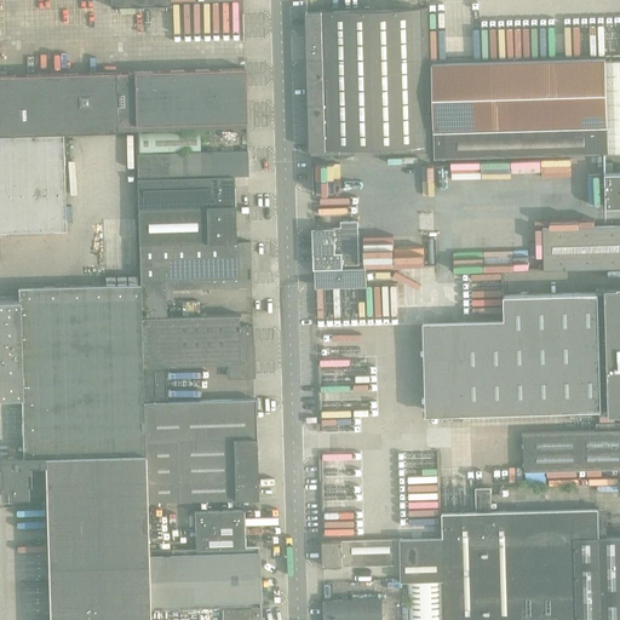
[(432,153),(428,9),(306,12),(311,150),(311,156),(355,155),(355,149),(373,149),(374,154),(432,153)]
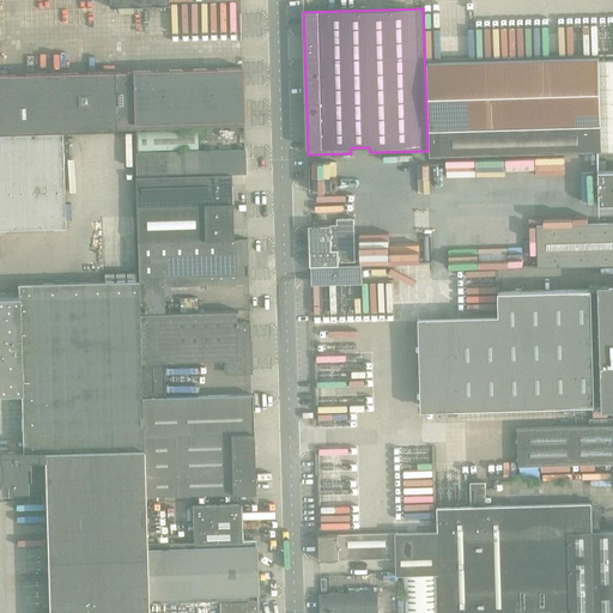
[(601,126),(599,61),(599,59),(428,64),(430,156),(599,152),(598,126),(601,126)]
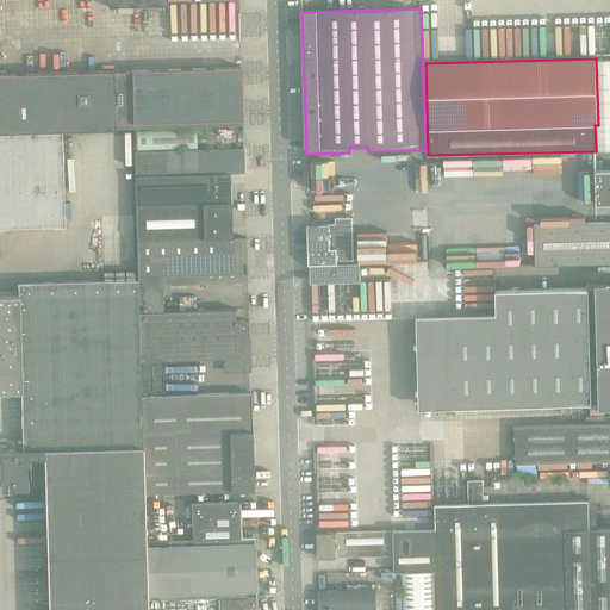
[(132,70),(132,72),(134,129),(242,126),(242,120),(243,120),(242,68),(236,68),(132,70)]
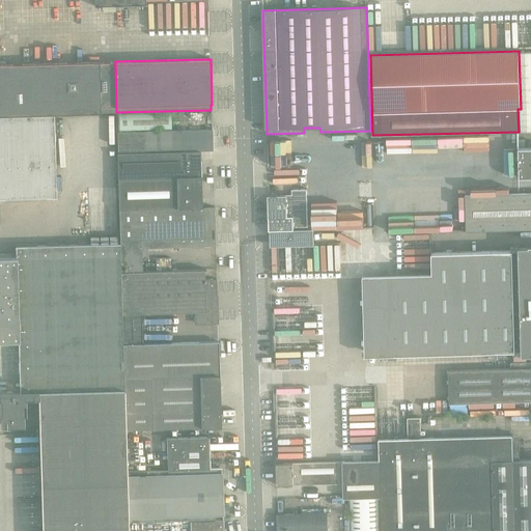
[(99,62),(0,64),(0,115),(54,114),(116,112),(115,62),(99,63),(99,62)]
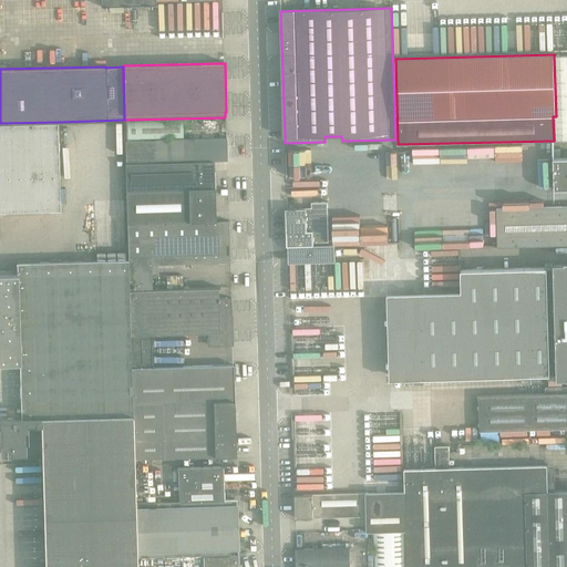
[(183,138),(182,121),(126,123),(127,140),(183,138)]
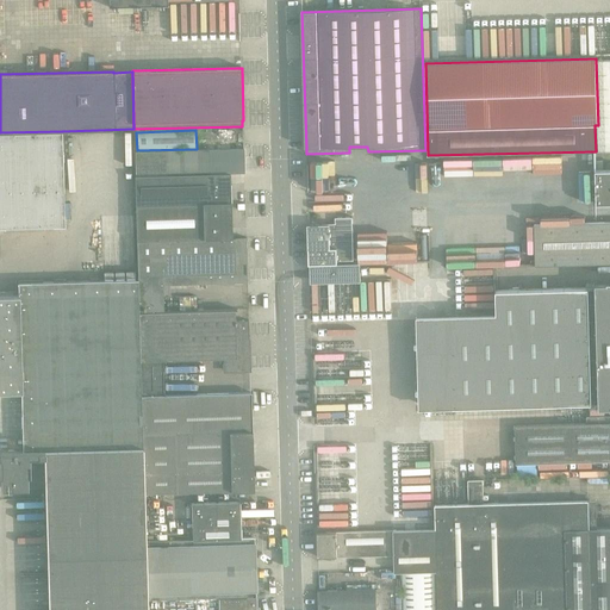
[(62,131),(0,132),(0,228),(64,226),(62,131)]
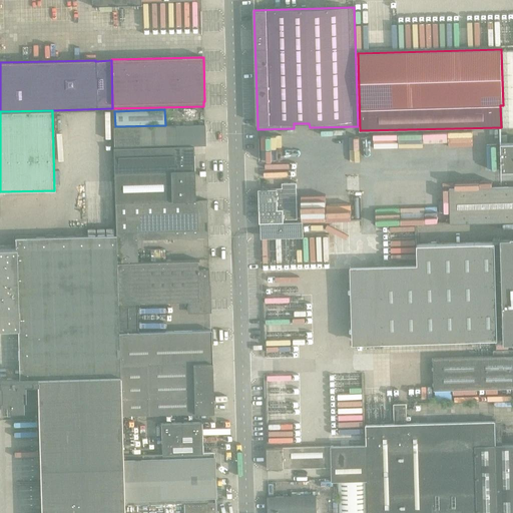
[(205,145),(204,125),(113,128),(113,148),(185,146),(192,146),(205,145)]
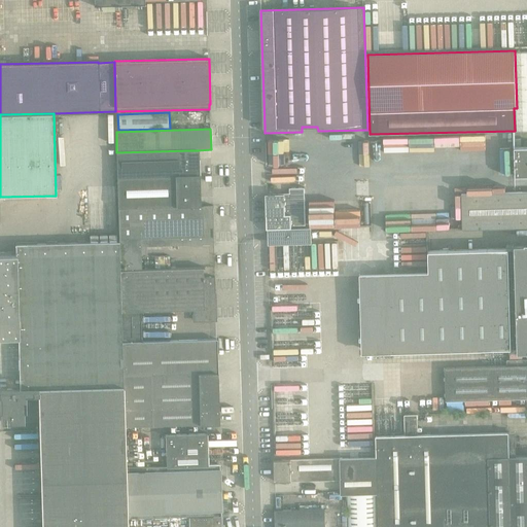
[(284,139),(270,139),(270,164),(284,164),(284,139)]
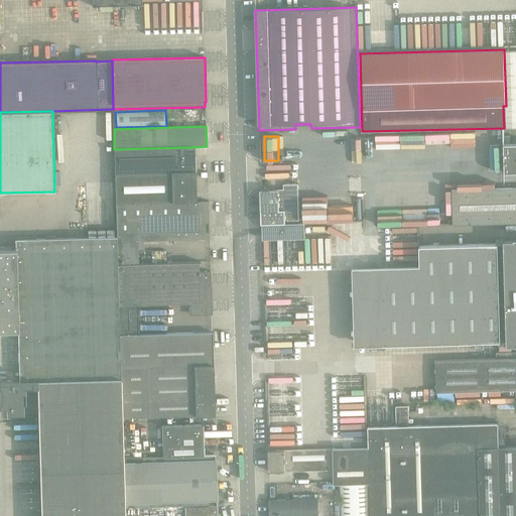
[(515,171),(515,138),(515,139),(514,139),(513,140),(513,141),(513,142),(513,144),(504,144),(505,172),(515,171)]
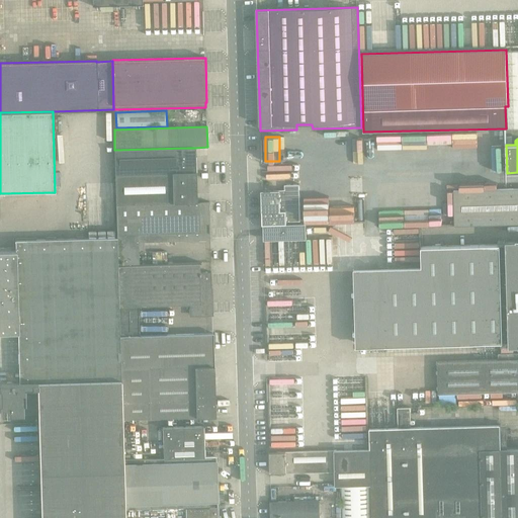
[(195,148),(114,150),(115,174),(196,172),(195,148)]
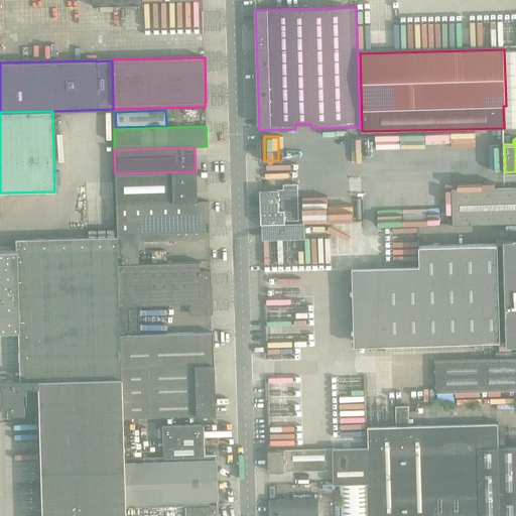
[(196,171),(115,173),(116,205),(197,202),(196,171)]
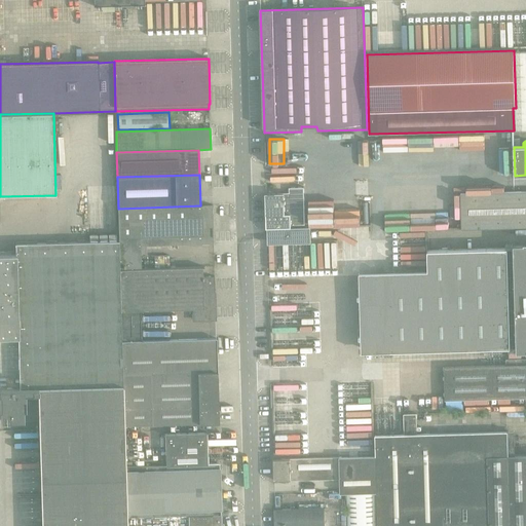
[(292,187),(292,213),(304,213),(304,187),(292,187)]
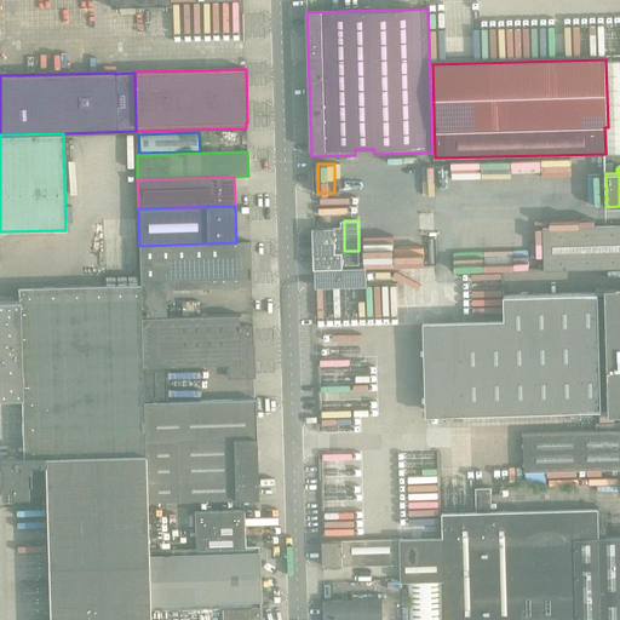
[(619,225),(544,228),(545,270),(619,268),(619,225)]
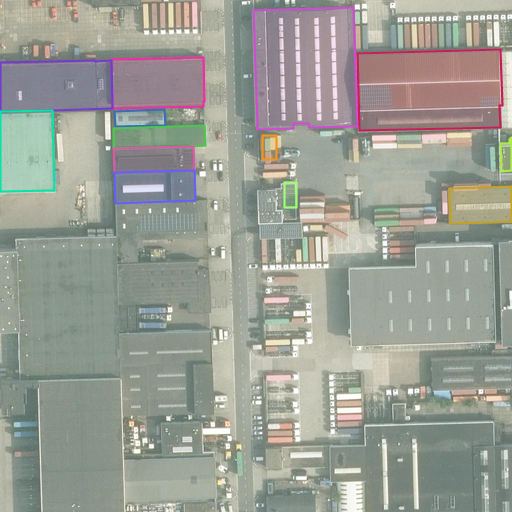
[(283,221),(282,188),(282,187),(269,188),(269,189),(258,189),(259,222),(261,222),(283,221)]
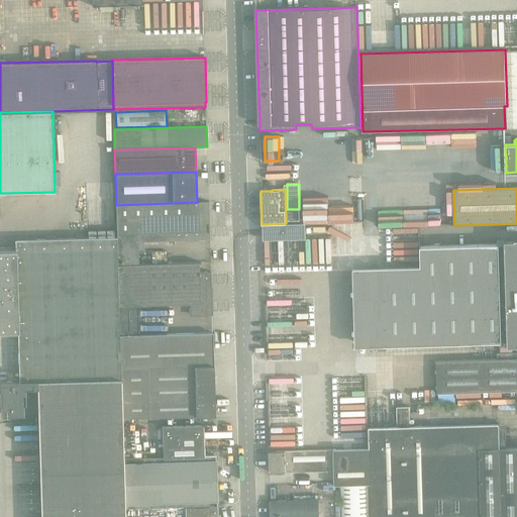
[(209,202),(197,202),(116,205),(117,236),(118,266),(138,265),(138,242),(210,240),(209,202)]
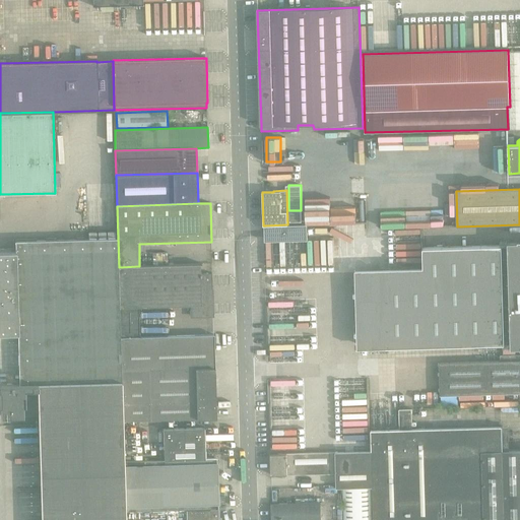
[(406,206),(381,206),(381,225),(406,225),(406,206)]
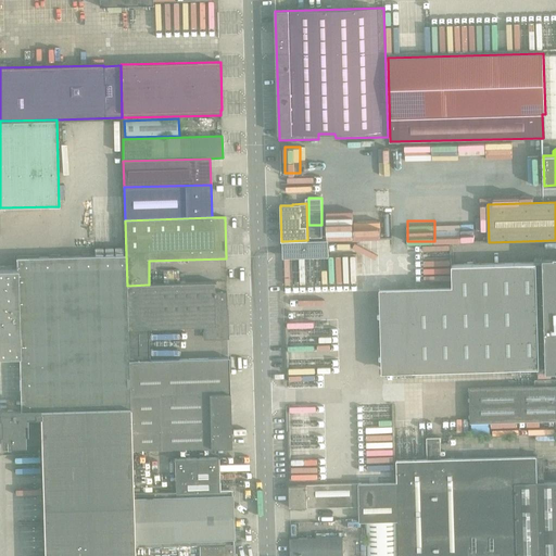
[(283,241),(283,258),(288,257),(329,256),(329,240),(307,240),(283,241)]
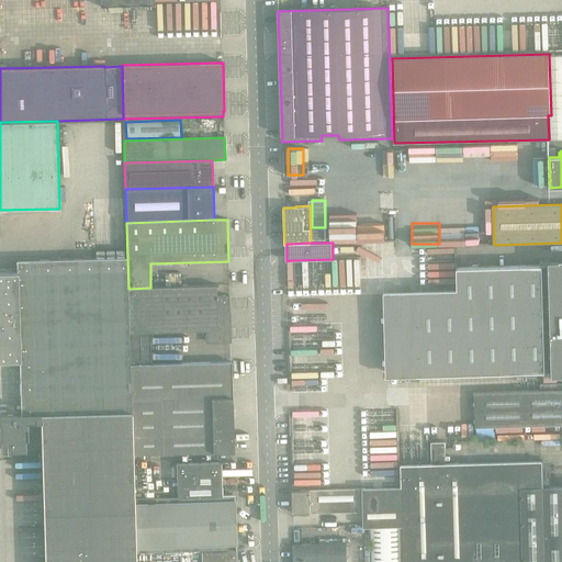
[(127,257),(17,260),(17,272),(0,271),(0,360),(20,360),(21,415),(41,415),(132,413),(131,401),(128,289),(127,257)]
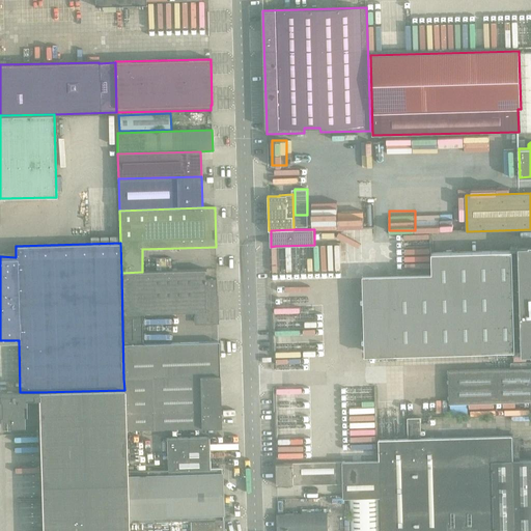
[(431,253),(432,275),(432,283),(393,284),(395,355),(515,352),(515,351),(522,351),(522,355),(530,354),(530,246),(519,247),(519,251),(512,251),(511,251),(431,253)]
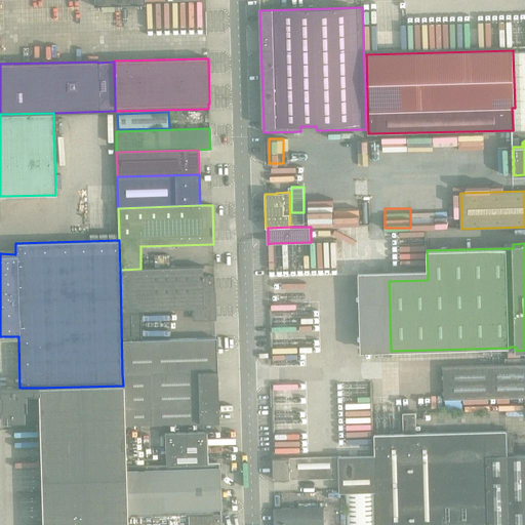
[(218,422),(216,371),(215,338),(140,340),(140,310),(192,309),(193,319),(215,318),(214,276),(202,277),(202,268),(204,268),(204,267),(140,269),(120,270),(122,374),(123,386),(124,426),(218,422)]
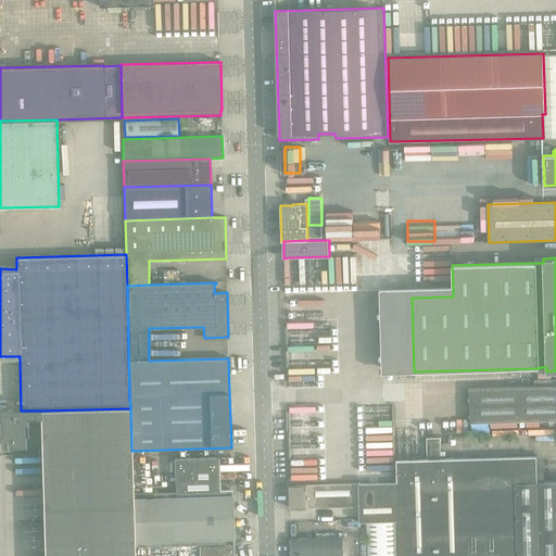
[(555,379),(534,380),(535,387),(470,388),(471,422),(555,419),(555,379)]
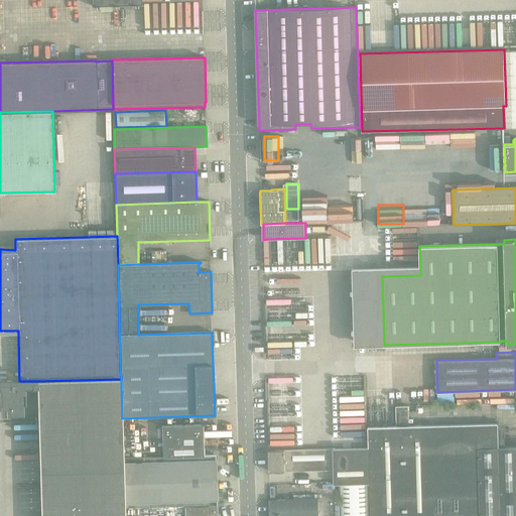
[(123,459),(122,418),(121,379),(37,381),(38,411),(40,515),(124,515),(124,508),(123,459)]
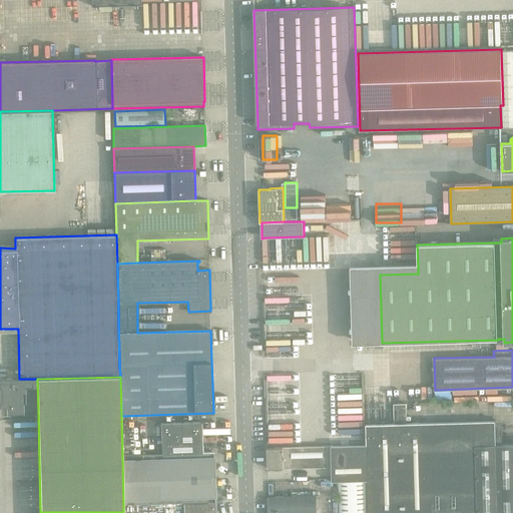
[(1,410),(38,409),(37,379),(19,379),(0,379),(0,380),(0,381),(1,410)]
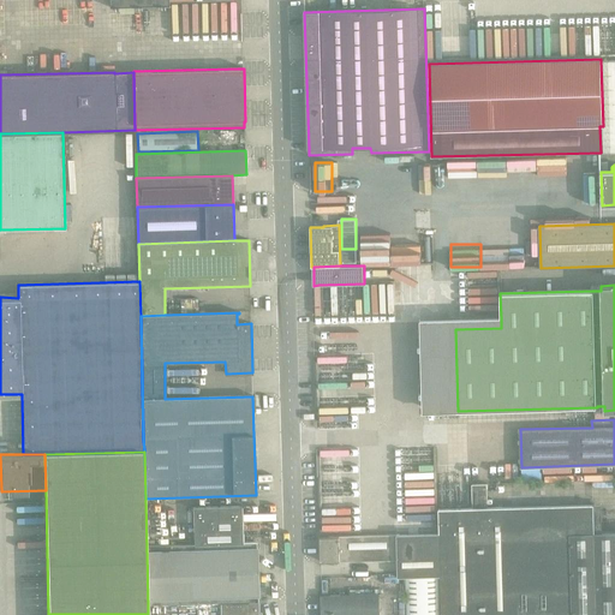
[(464,508),(439,508),(440,521),(440,533),(441,574),(442,614),(614,614),(614,532),(603,533),(595,533),(595,505),(488,507),(487,484),(472,484),(473,508),(464,508)]
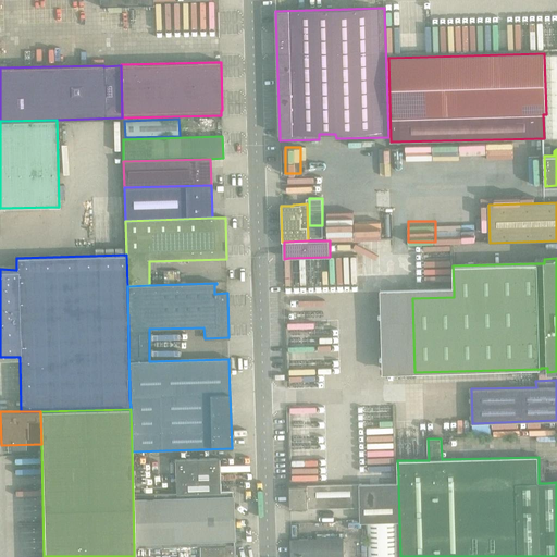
[(219,458),(201,459),(175,460),(176,493),(220,492),(219,458)]
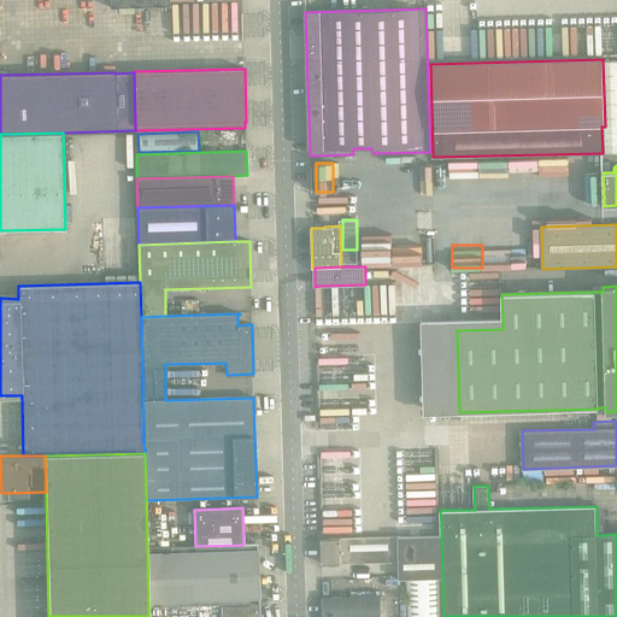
[(398,536),(322,539),(321,539),(322,564),(400,562),(401,579),(405,579),(442,576),(441,535),(398,536)]
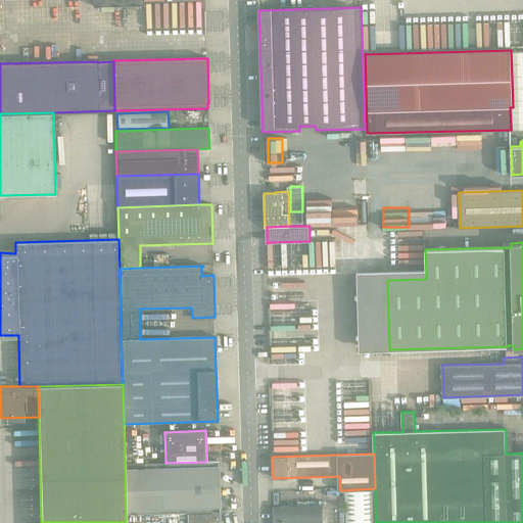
[(206,462),(165,463),(125,465),(126,515),(188,513),(220,512),(220,508),(219,467),(219,462),(206,462)]
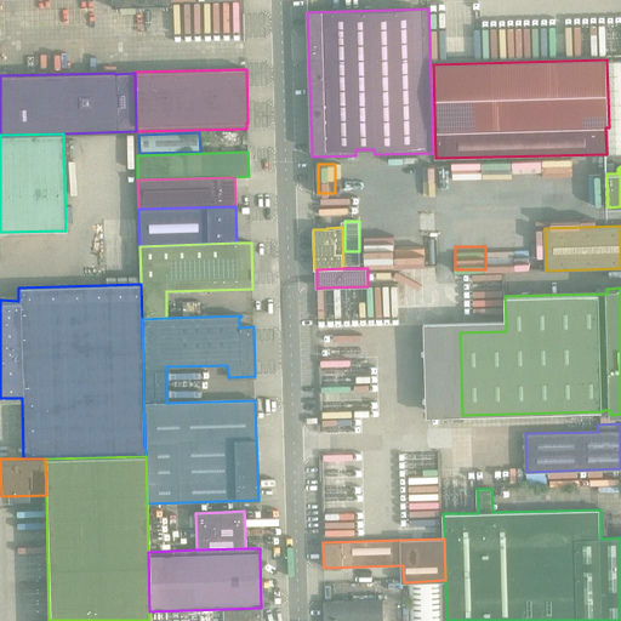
[(446,620),(445,580),(408,582),(409,620),(446,620)]
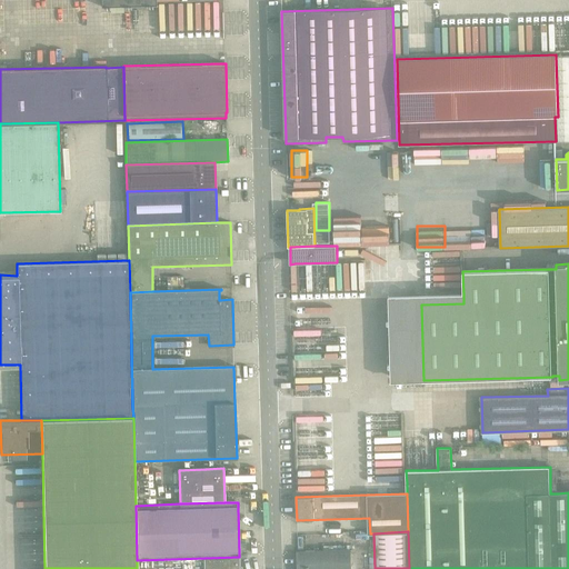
[(351,568),(351,550),(298,551),(297,551),(297,568),(351,568)]
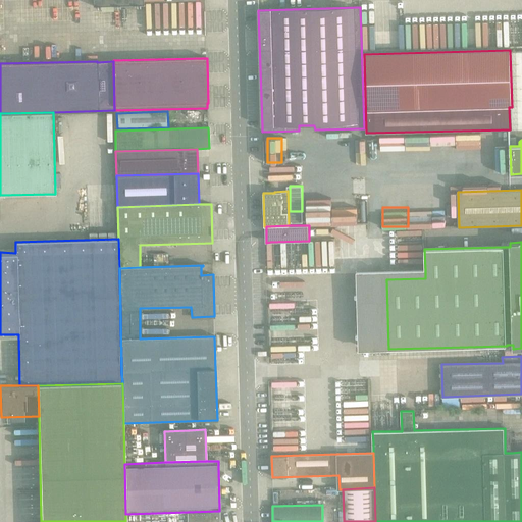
[(219,521),(220,512),(219,511),(188,512),(187,521),(219,521)]
